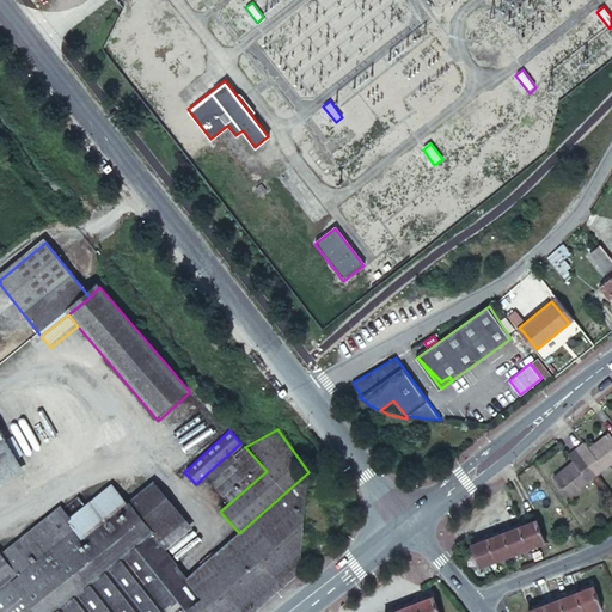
[(581,445),(573,451),(594,478),(607,467),(610,470),(611,467),(611,444),(609,439),(605,435),(585,451),(581,445)]
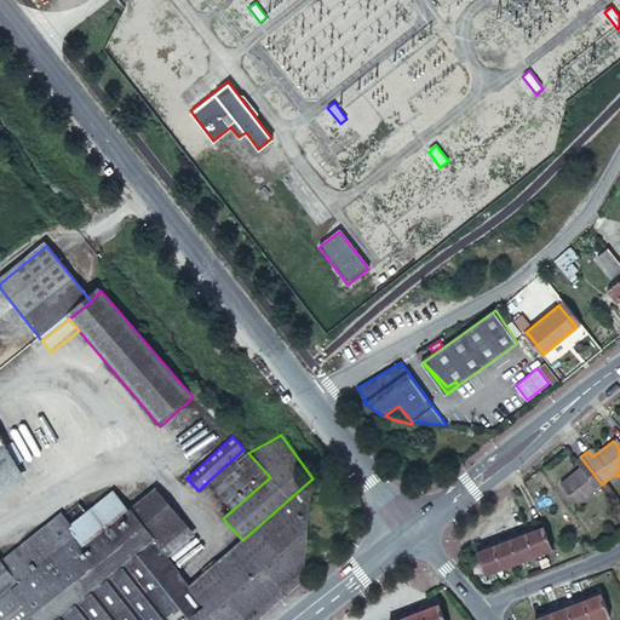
[(207,482),(231,511),(270,477),(248,453),(244,449),(207,482)]
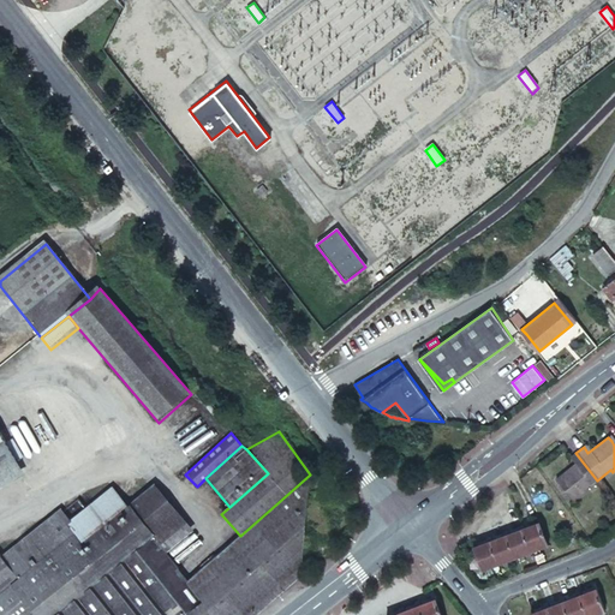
[(19,448),(12,453),(23,471),(30,466),(19,448)]
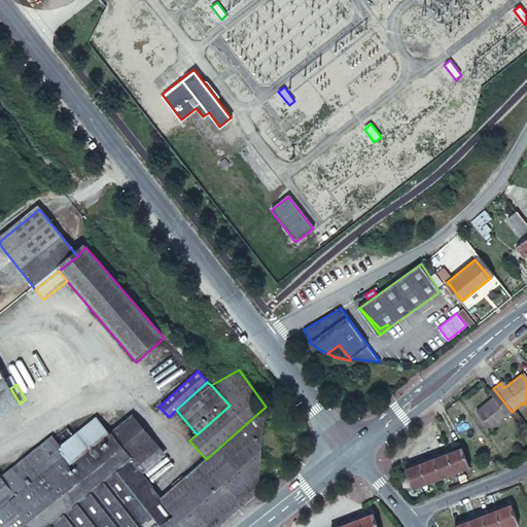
[(493,388),(486,393),(490,399),(473,413),(489,433),(501,423),(500,421),(512,412),(493,388)]
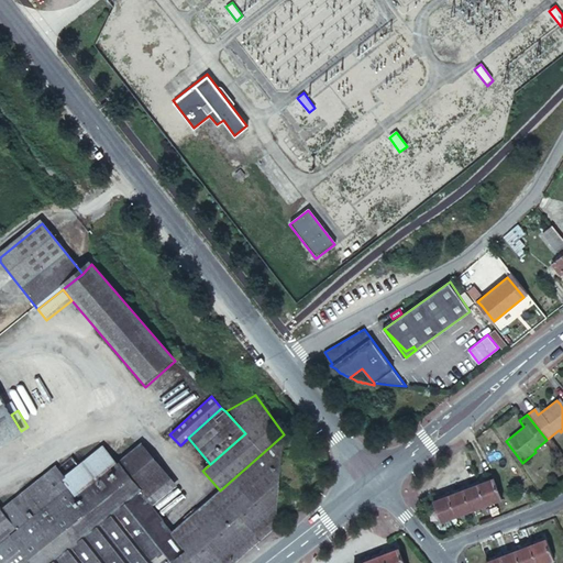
[(220,490),(172,533),(185,550),(169,562),(232,562),(274,527),(277,492),(284,434),(220,490)]
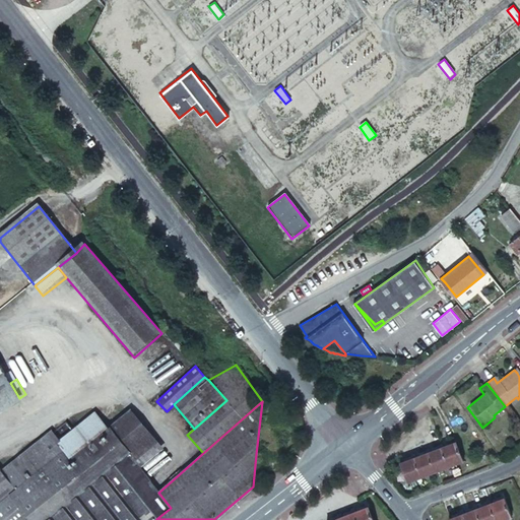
[(130,409),(110,427),(131,453),(129,455),(139,467),(163,448),(130,409)]
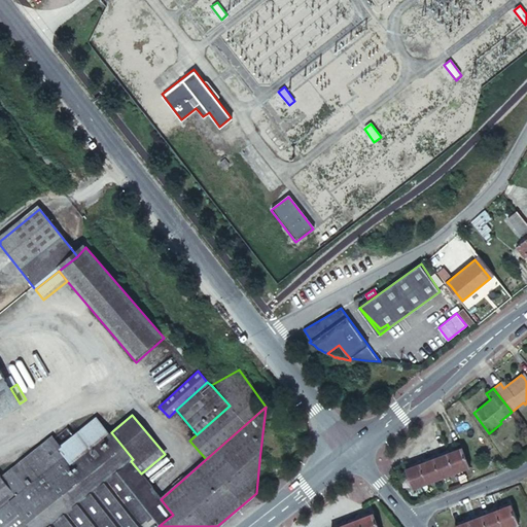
[(50,435),(47,437),(57,450),(63,457),(69,465),(109,433),(95,417),(60,445),(50,435)]
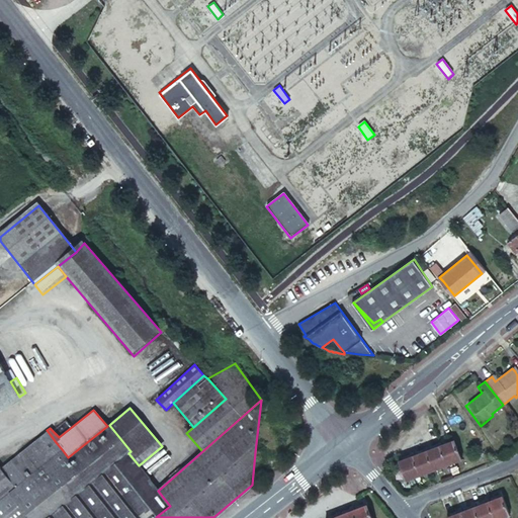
[(8,493),(27,517),(46,517),(128,453),(131,451),(109,425),(107,426),(68,457),(62,449),(14,487),(8,493)]
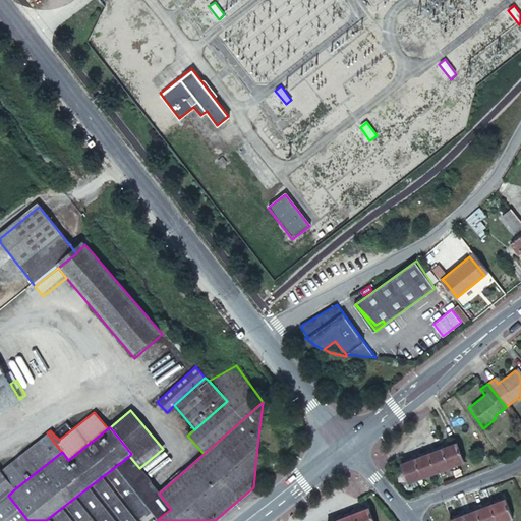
[(56,445),(47,432),(0,470),(14,489),(62,452),(56,445)]
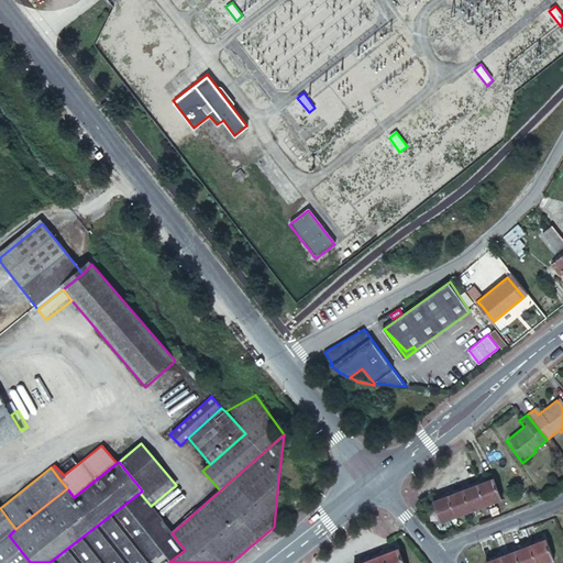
[(494,487),(479,492),(486,511),(500,506),(494,487)]
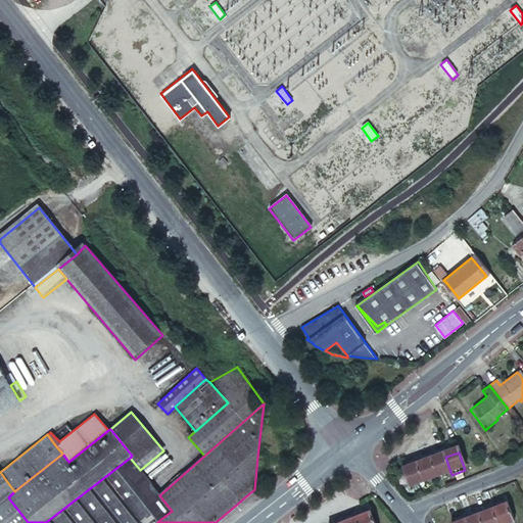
[(452,475),(445,457),(431,462),(437,480),(452,475)]
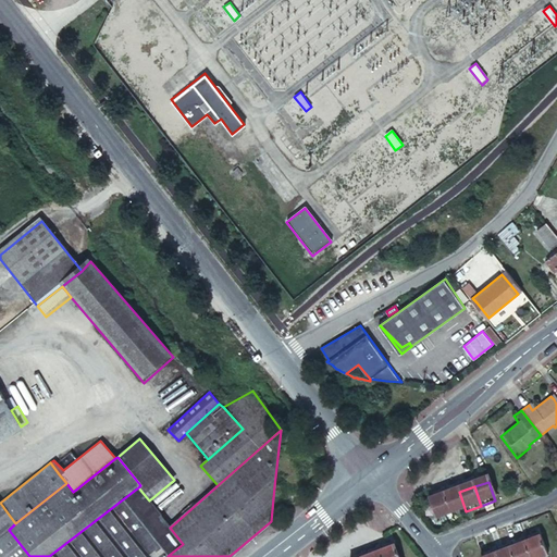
[(166,556),(168,556),(183,544),(170,528),(149,500),(138,487),(49,556),(166,556)]
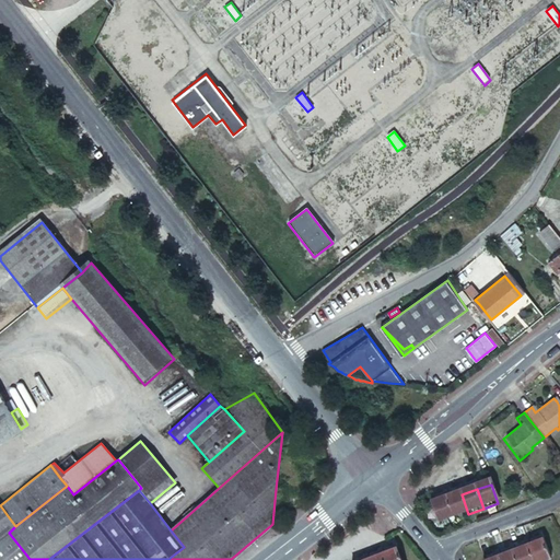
[(453,520),(468,514),(462,494),(446,501),(453,520)]
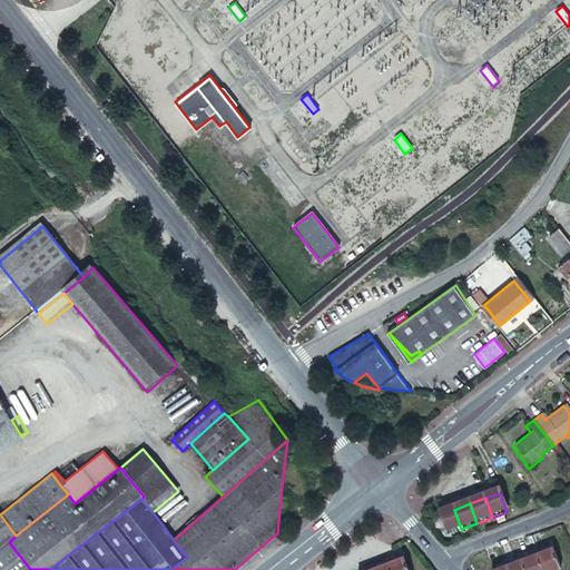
[(446,534),(461,529),(454,510),(440,514),(446,534)]
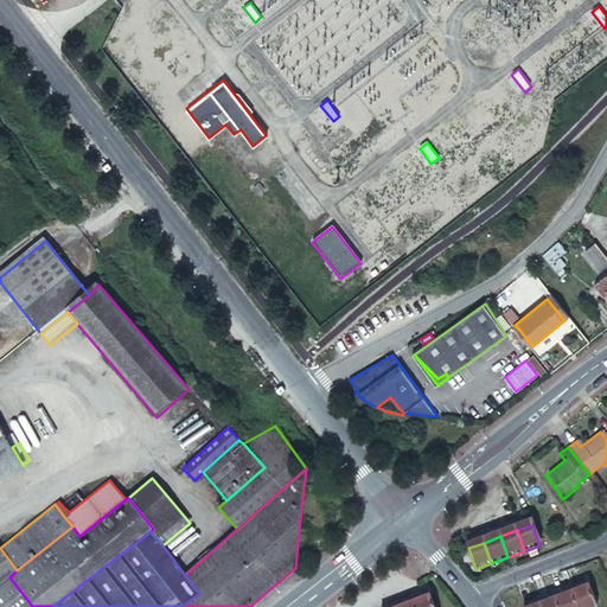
[(17,570),(0,548),(0,583),(10,577),(17,570)]
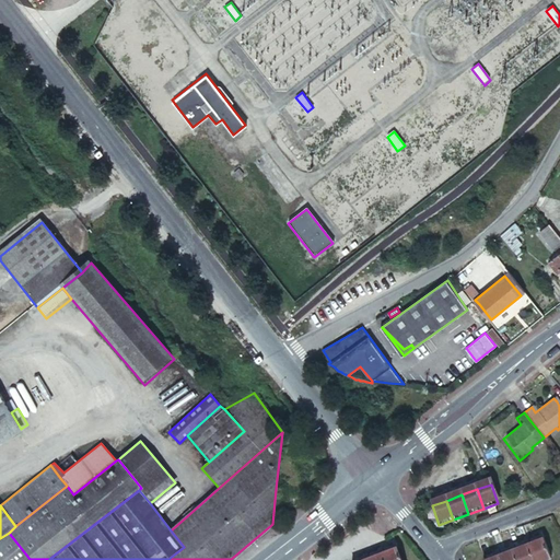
[(30,559),(9,533),(0,538),(0,559),(30,559)]
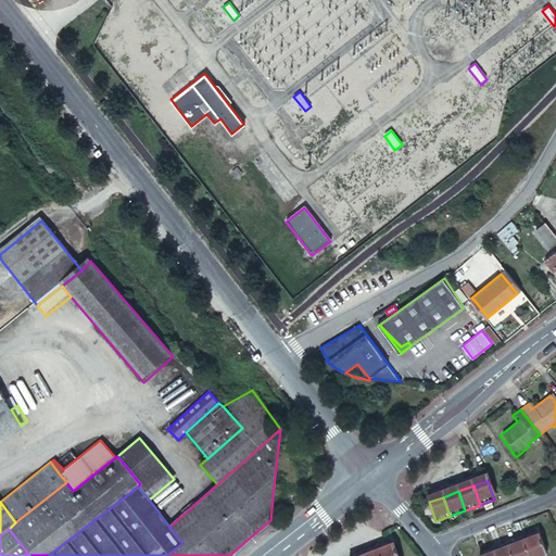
[(542,555),(538,542),(523,546),(526,555),(542,555)]
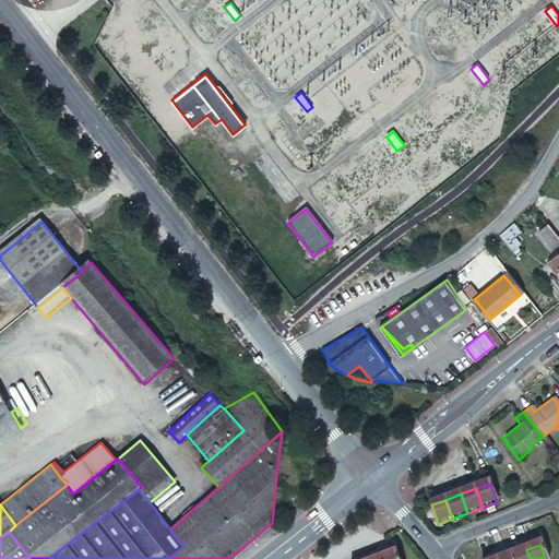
[(528,558),(526,549),(510,555),(511,558),(528,558)]
